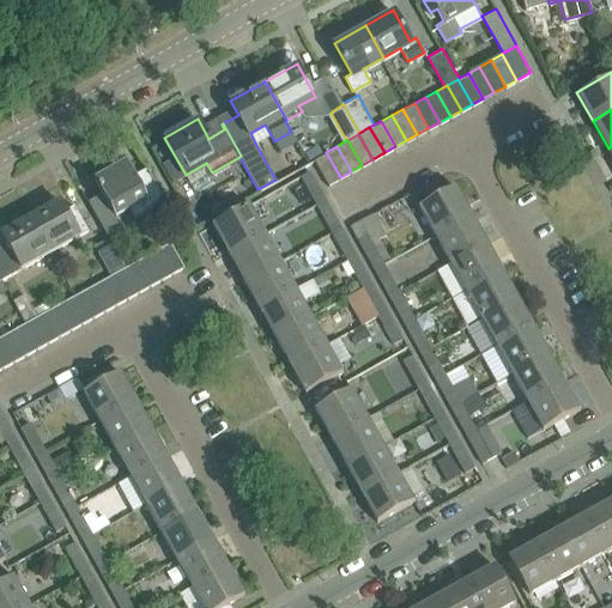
[(340,177),(326,152),(314,158),(327,183),(340,177)]
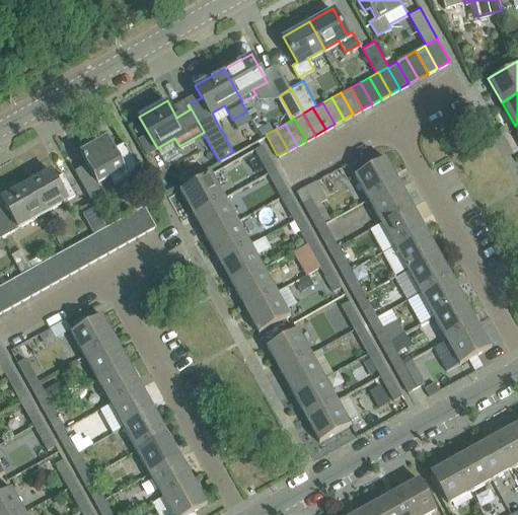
[(113,184),(139,168),(124,141),(123,142),(125,145),(115,150),(106,135),(79,151),(85,162),(74,169),(89,197),(102,190),(97,180),(107,174),(113,184)]
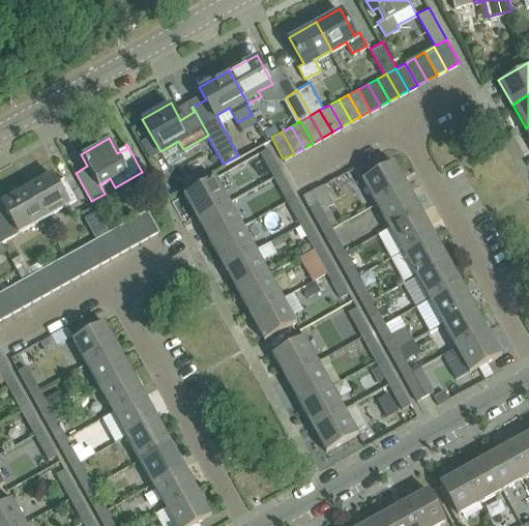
[(258,150),(272,175),(281,170),(267,145),(258,150)]
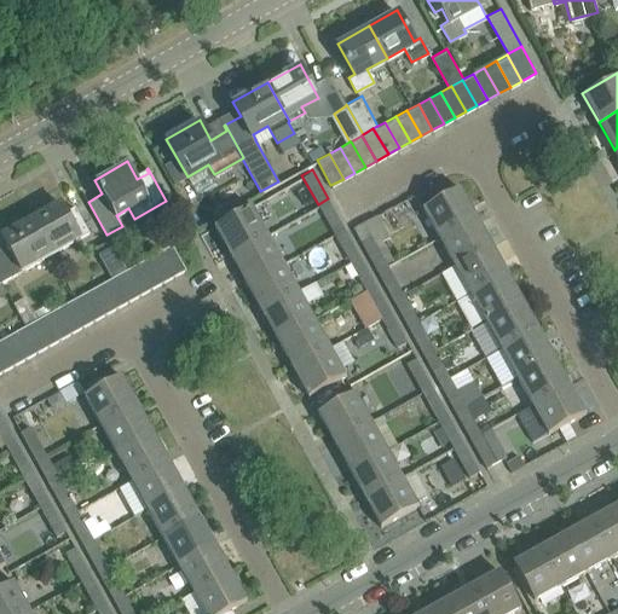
[(422,207),(438,235),(475,214),(460,186),(433,200),(422,207)]
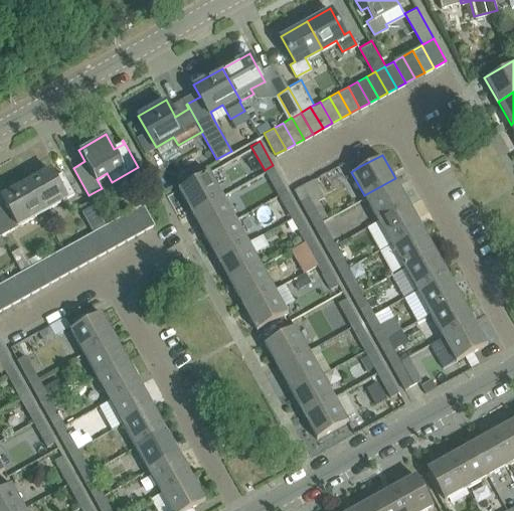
[(355,157),(345,162),(351,172),(360,166),(355,157)]
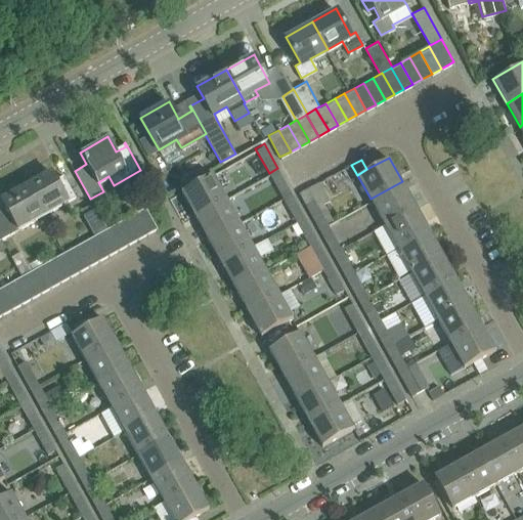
[(269,173),(282,197),(291,191),(277,168),(269,173)]
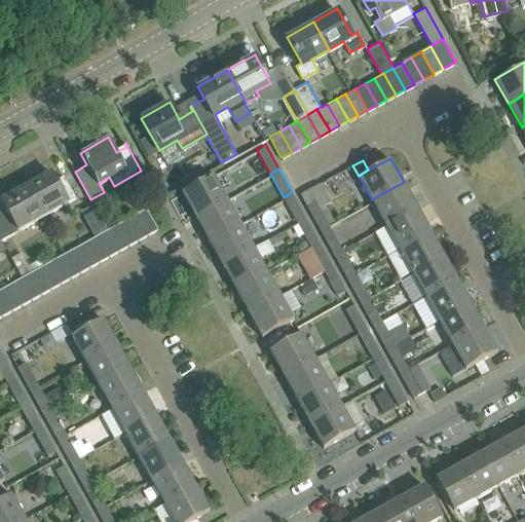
[(50,170),(26,184),(42,214),(68,199),(63,190),(69,187),(63,175),(55,179),(50,170)]
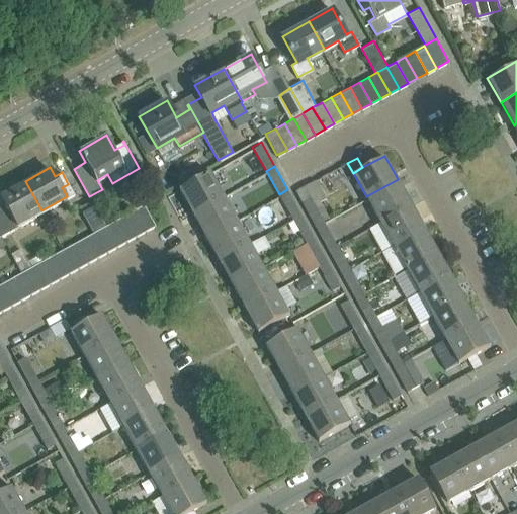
[(178,188),(192,212),(224,194),(210,170),(178,188)]
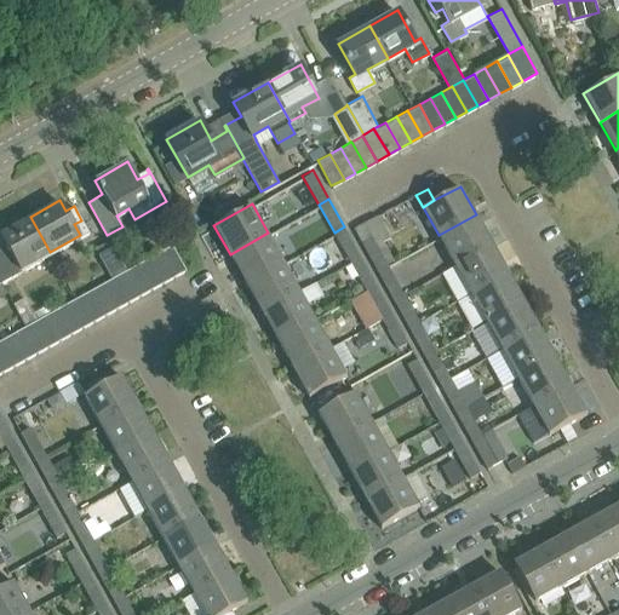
[(378,213),(354,226),(366,248),(376,242),(377,243),(390,236),(378,213)]
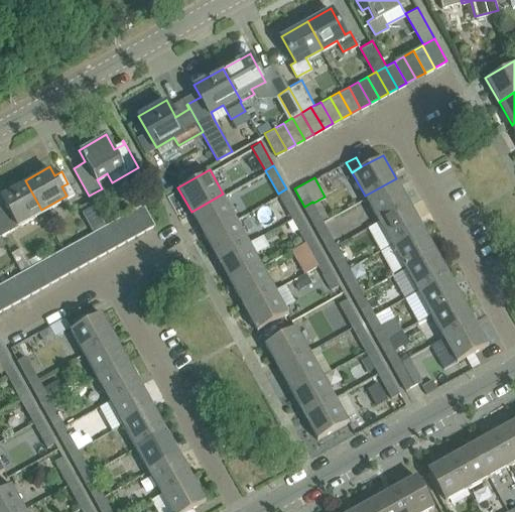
[(365,196),(378,220),(409,202),(396,178),(365,196)]
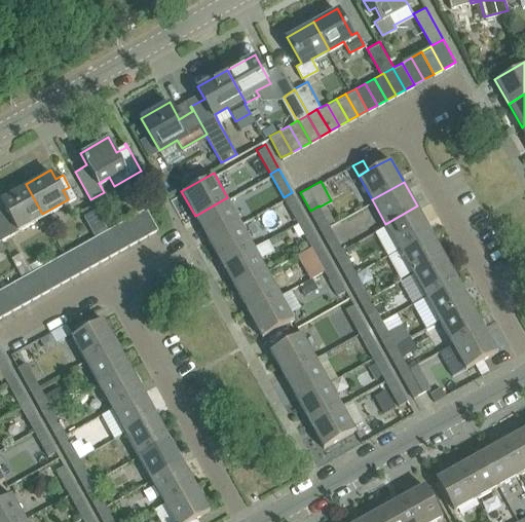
[(5,208),(0,210),(0,238),(42,214),(26,184),(0,198),(5,208)]
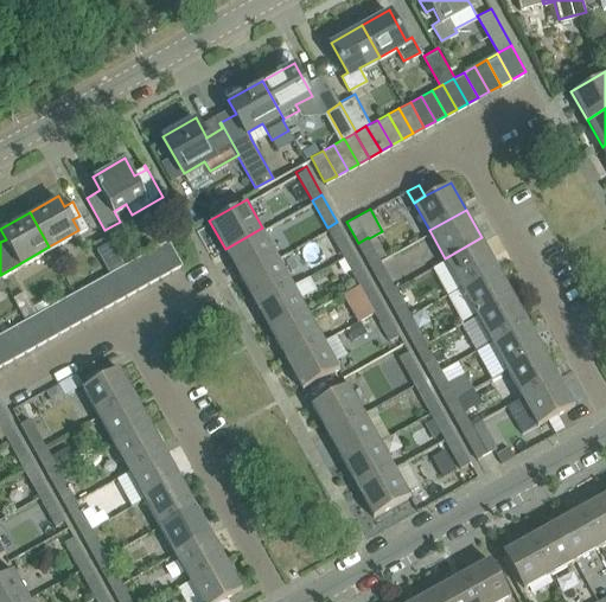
[(327,228),(343,255),(352,249),(337,222),(327,228)]
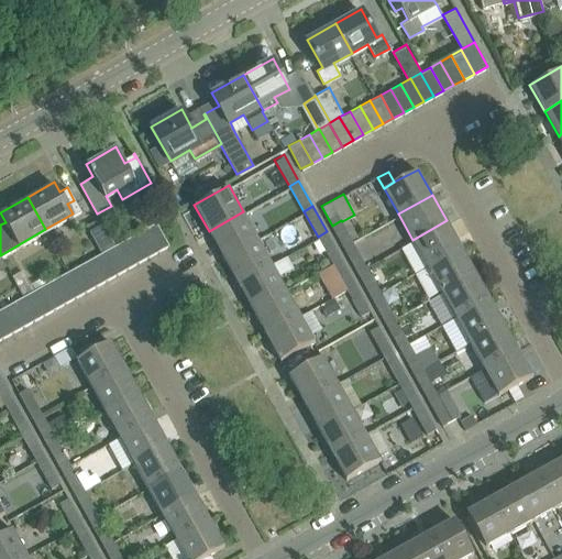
[(209,231),(222,256),(257,237),(243,211),(209,231)]
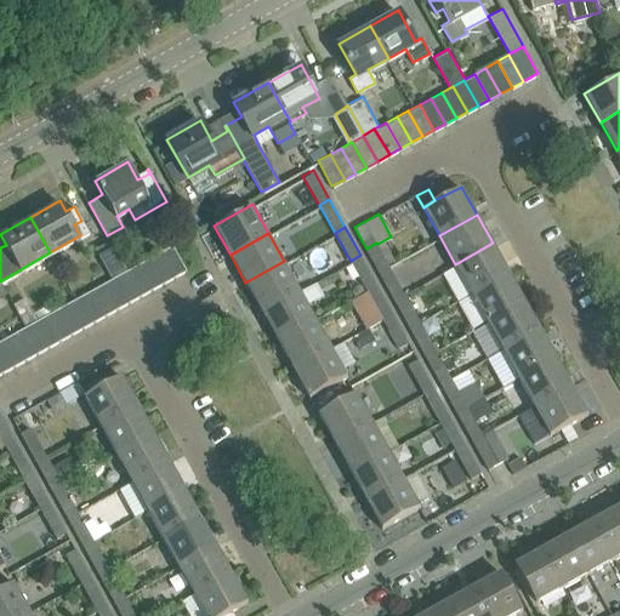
[(94,245),(111,275),(125,267),(109,237),(94,245)]
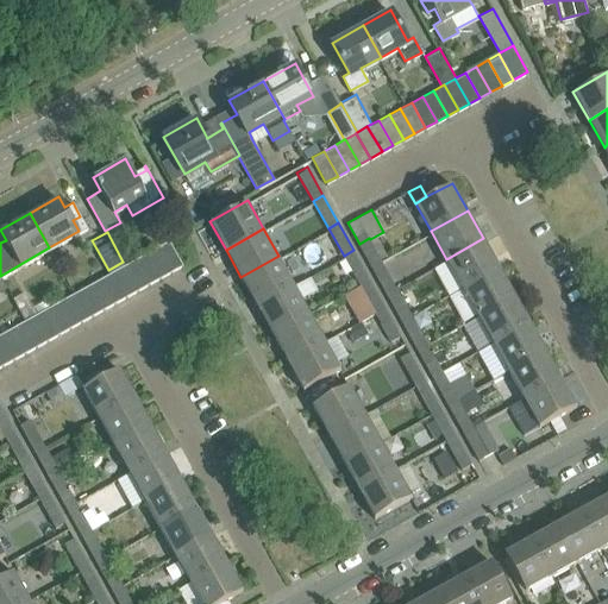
[(359,244),(371,264),(381,259),(370,239),(369,238),(359,244)]
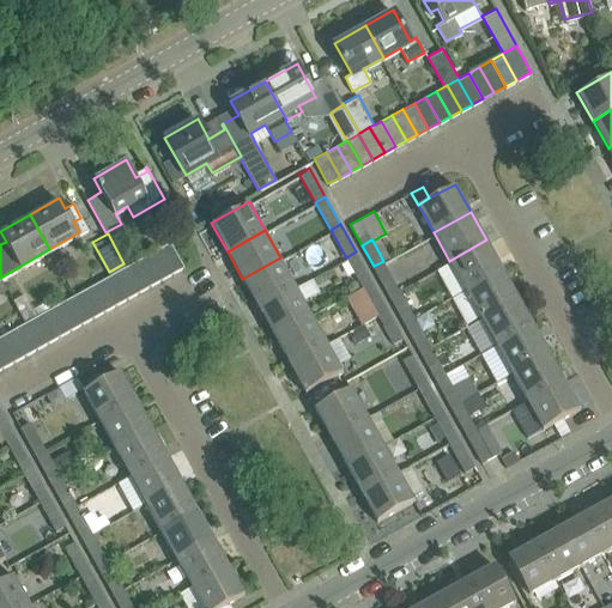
[(449,261),(465,289),(502,268),(486,239),(449,261)]
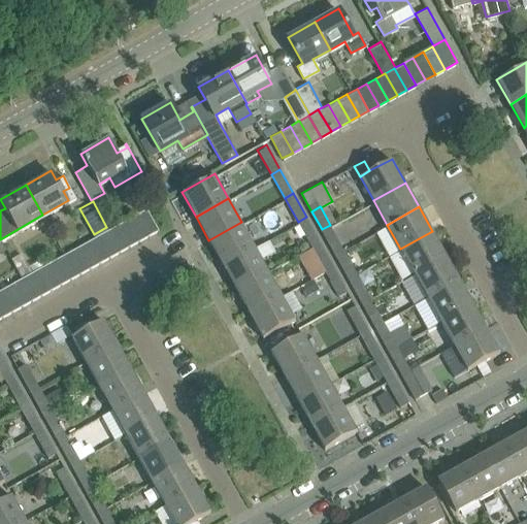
[(145,207),(136,213),(147,234),(158,229),(145,207)]
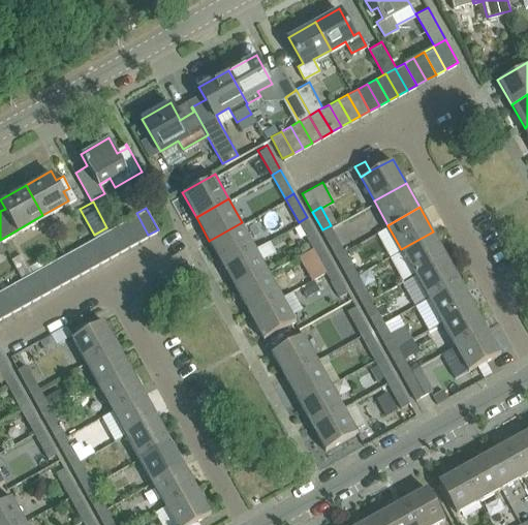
[(136,213),(126,218),(138,240),(148,235),(136,213)]
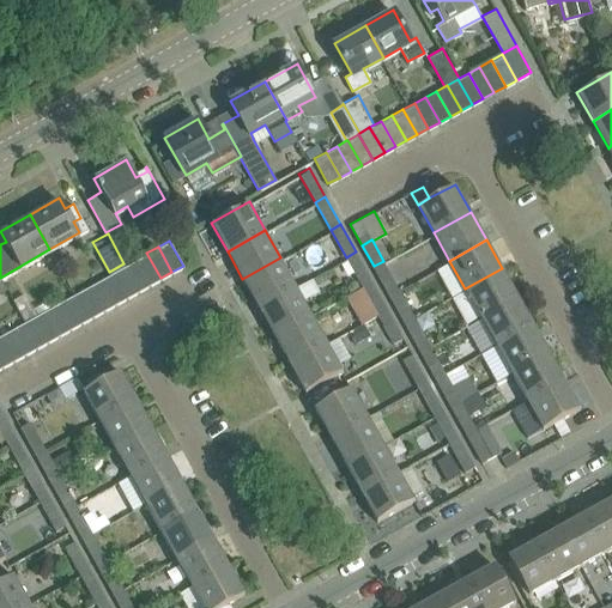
[(346,257),(362,285),(371,280),(356,251),(346,257)]
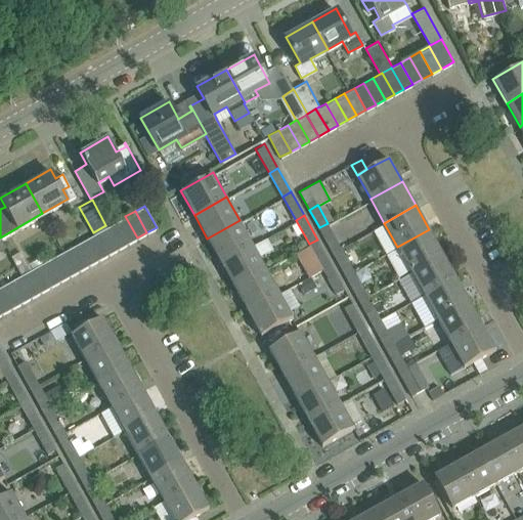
[(125,216),(116,222),(127,244),(137,237),(125,216)]
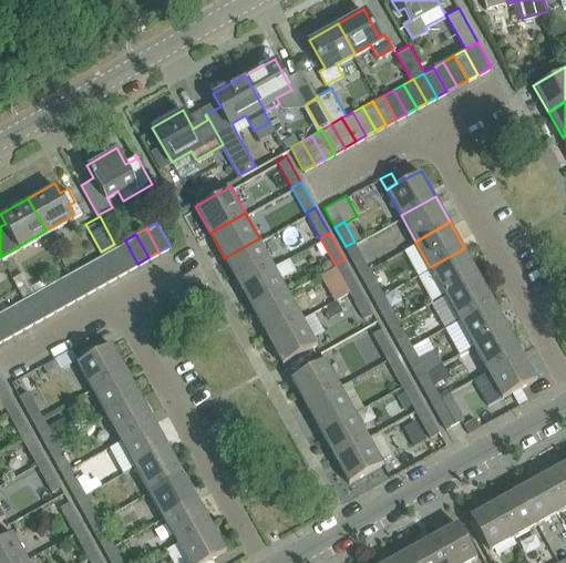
[(224,258),(238,284),(274,264),(259,238),(224,258)]
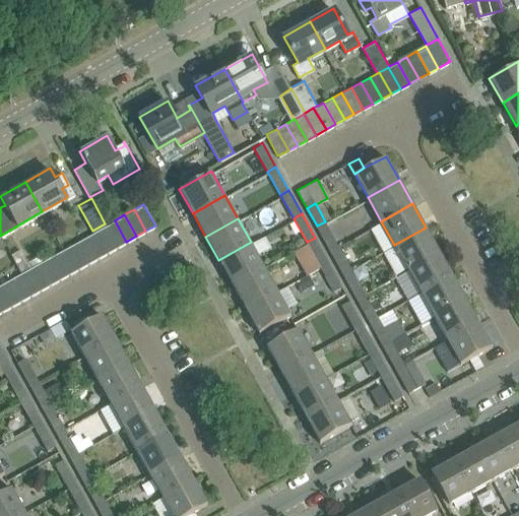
[(115,220),(105,226),(117,247),(126,242),(115,220)]
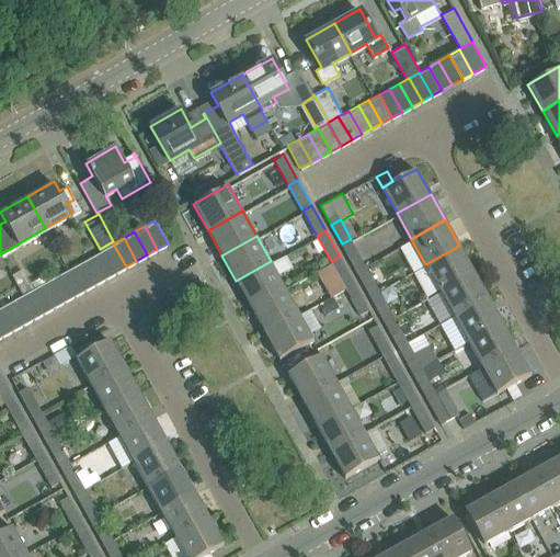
[(342,243),(356,269),(365,264),(351,239),(342,243)]
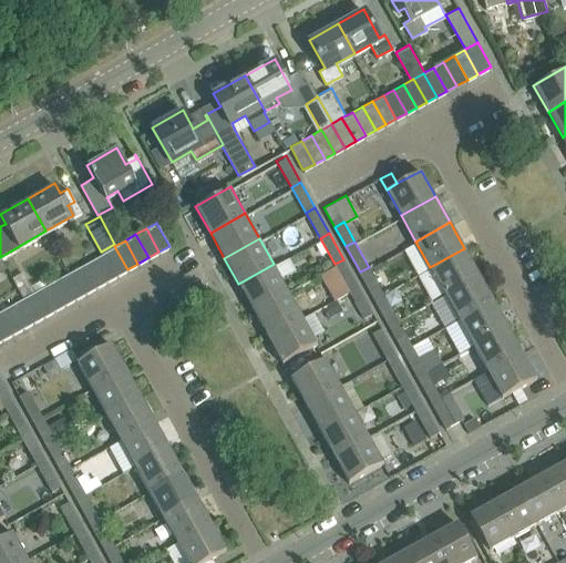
[(114,246),(104,252),(116,275),(127,269),(114,246)]
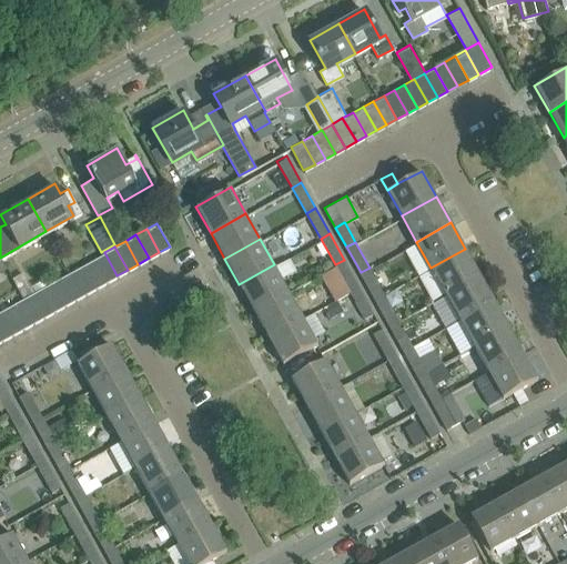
[(431,268),(444,293),(478,274),(465,249),(431,268)]
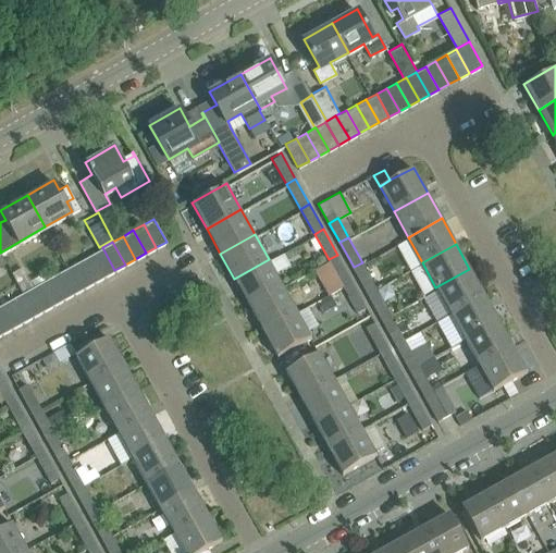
[(102,247),(91,253),(104,275),(114,270),(102,247)]
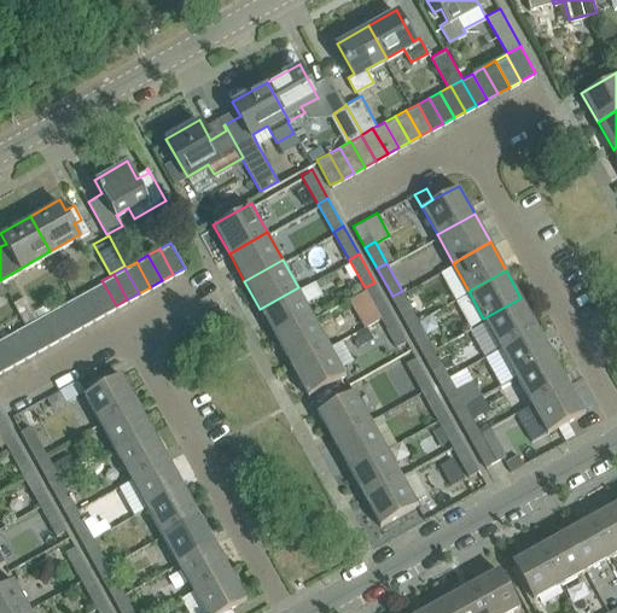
[(102,280),(91,287),(105,313),(116,305),(102,280)]
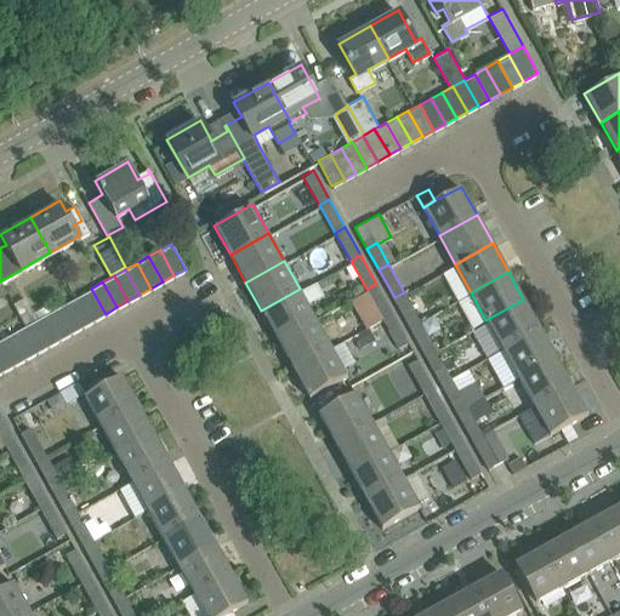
[(367,289),(382,318),(392,312),(376,284),(367,289)]
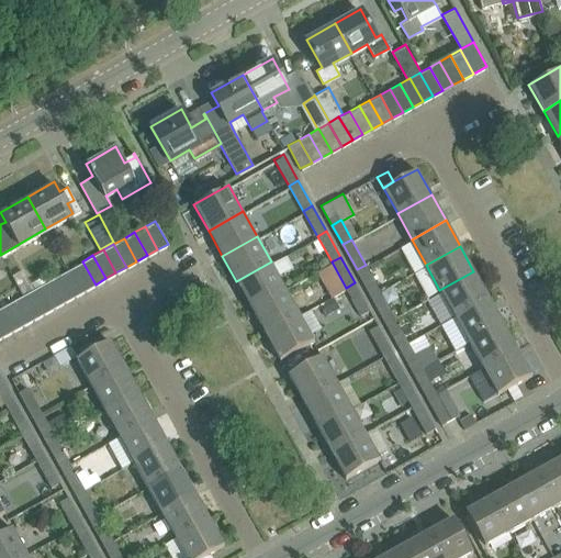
[(82,261),(71,267),(85,290),(96,285),(82,261)]
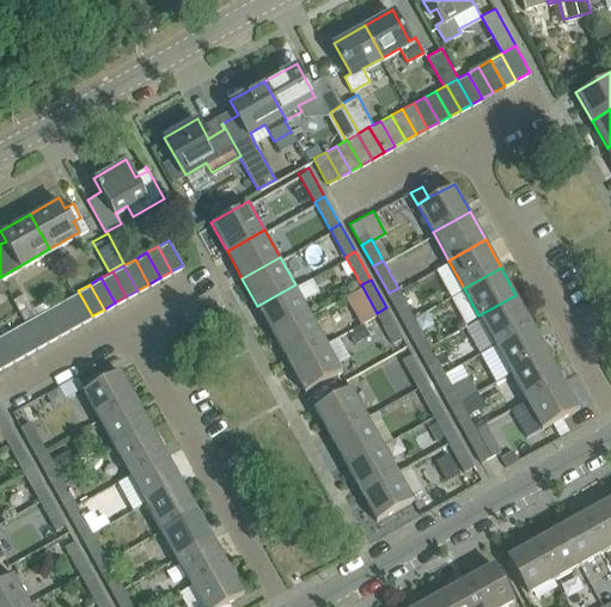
[(257,306),(273,333),(311,313),(295,284),(257,306)]
